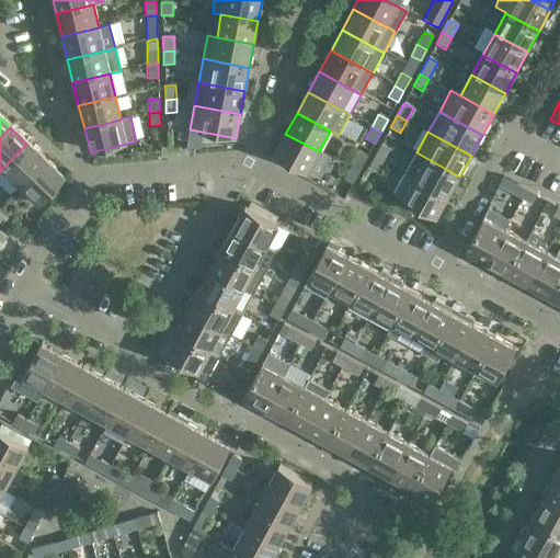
[(319,151),(285,134),(274,155),(307,173),(319,151)]
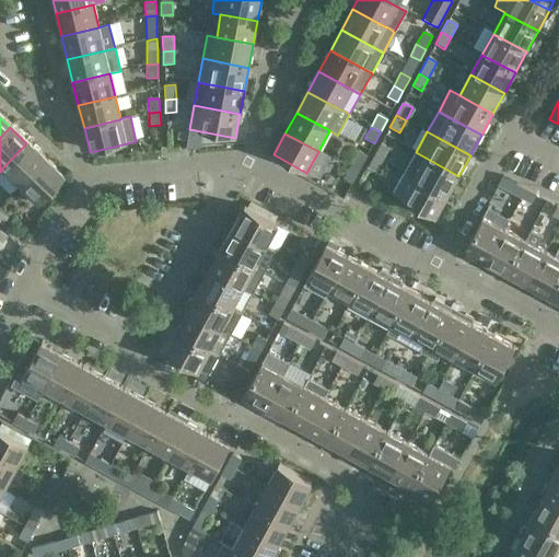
[(18,187),(44,160),(26,143),(0,171),(1,172),(18,187)]
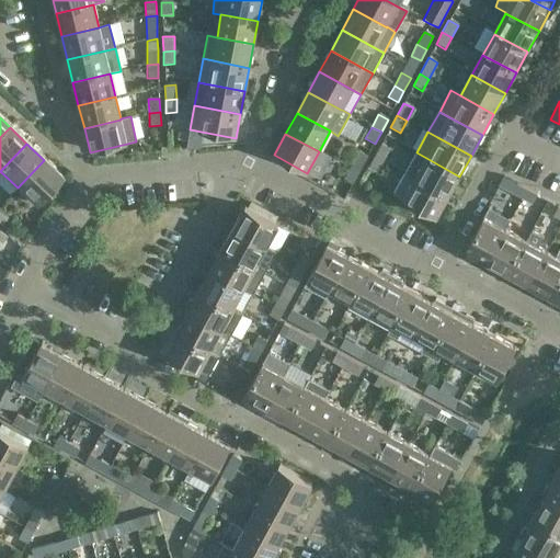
[(374,157),(384,162),(390,149),(380,145),(374,157)]
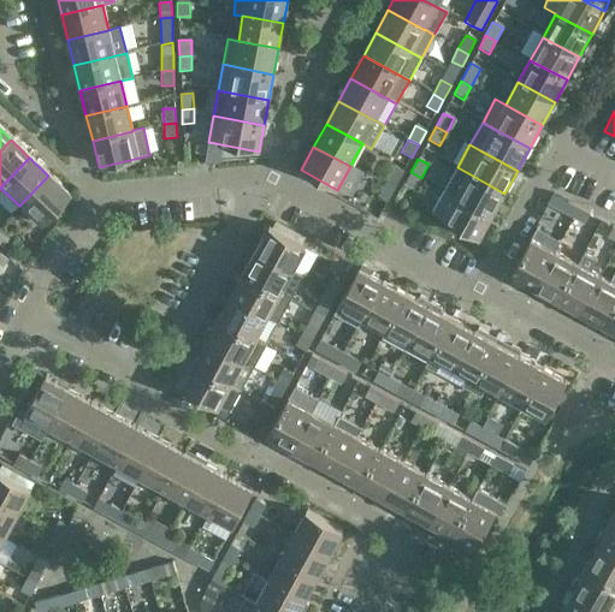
[(383,184),(394,190),(403,172),(394,167),(383,184)]
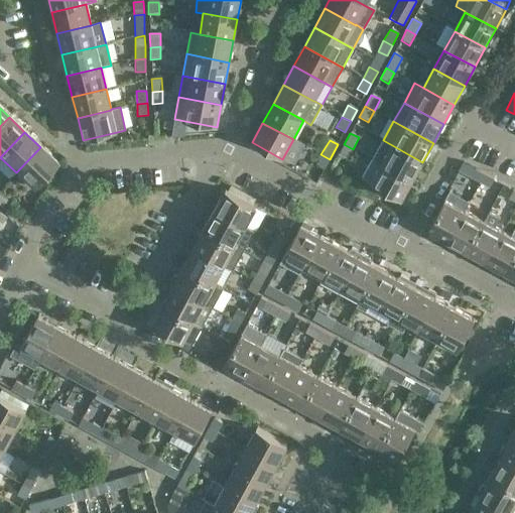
[(383,140),(372,159),(412,181),(422,162),(392,145),(383,140)]
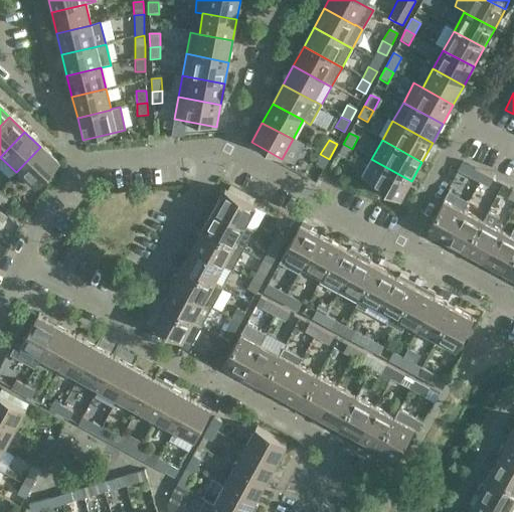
[(352,149),(343,144),(337,155),(346,159),(352,149)]
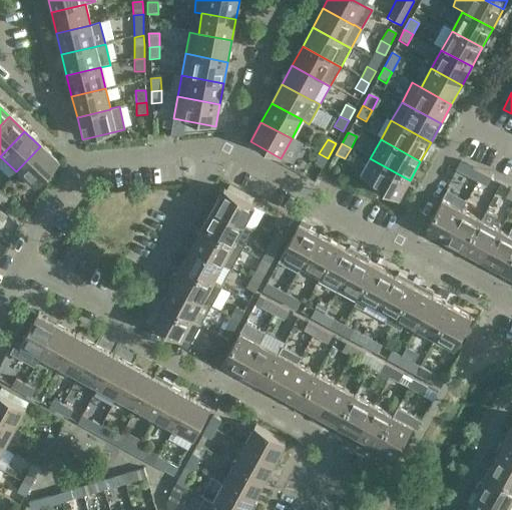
[(40,146),(16,171),(32,187),(56,161),(40,146)]
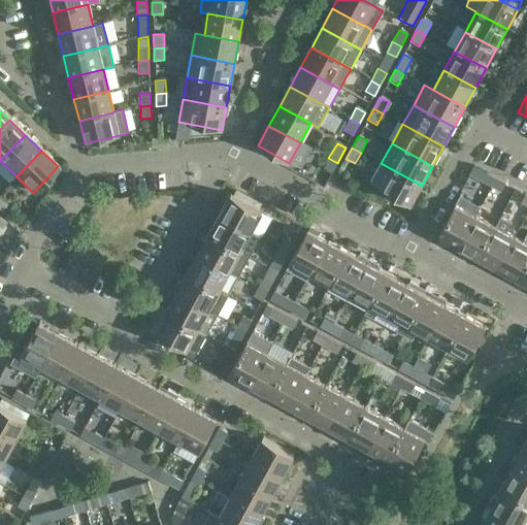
[(337,163),(328,158),(320,154),(316,162),(324,166),(323,169),(331,174),(337,163)]
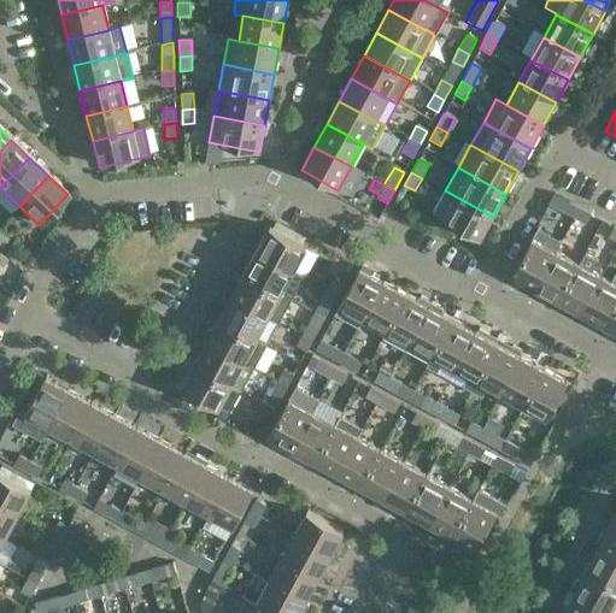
[(432,214),(444,220),(480,241),(493,217),(445,190),(432,214)]
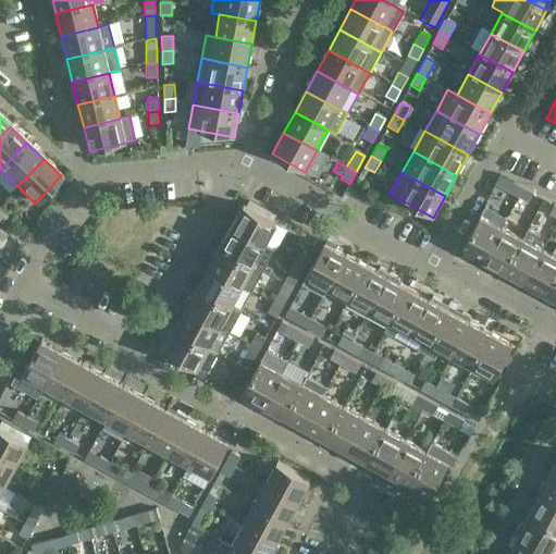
[(495,185),(508,192),(519,197),(523,189),(511,184),(499,177),(495,185)]
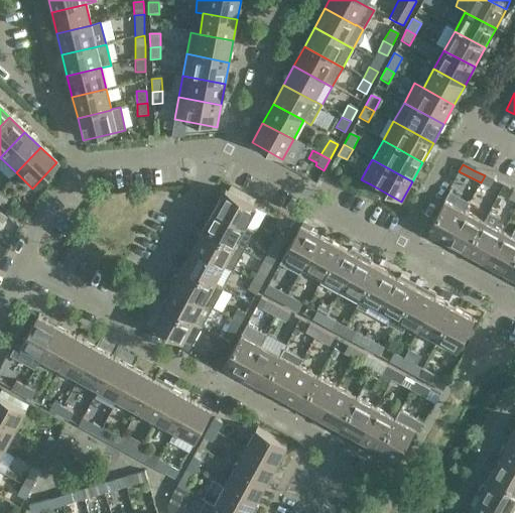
[(485,175),(481,182),(489,187),(493,180),(485,175)]
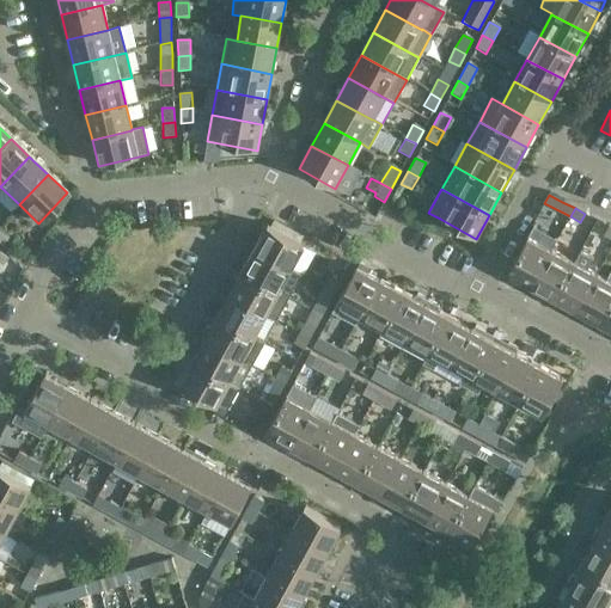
[(254,250),(291,270),(304,246),(267,227),(254,250)]
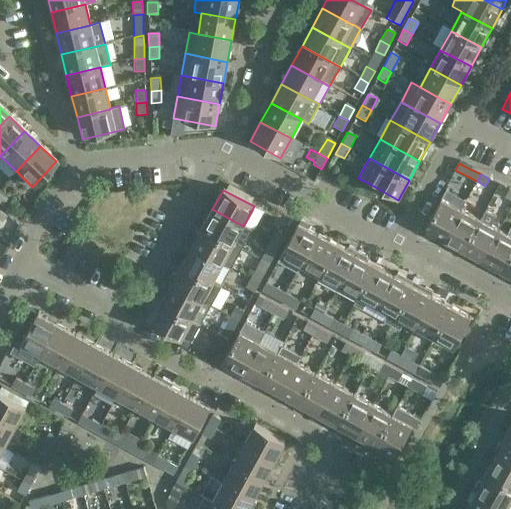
[(445,192),(441,200),(424,230),(444,241),(461,211),(449,204),(453,196),(445,192)]
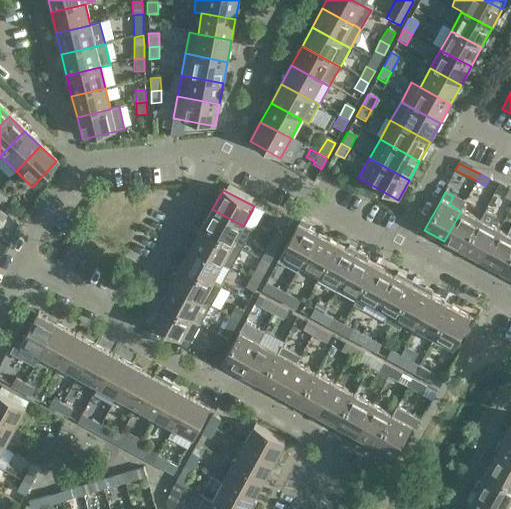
[(243,226),(212,209),(202,228),(241,250),(252,231),(243,226)]
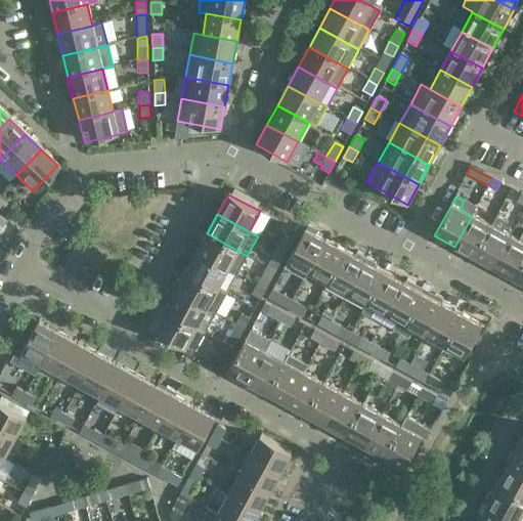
[(472,216),(454,247),(474,257),(491,226),(472,216)]
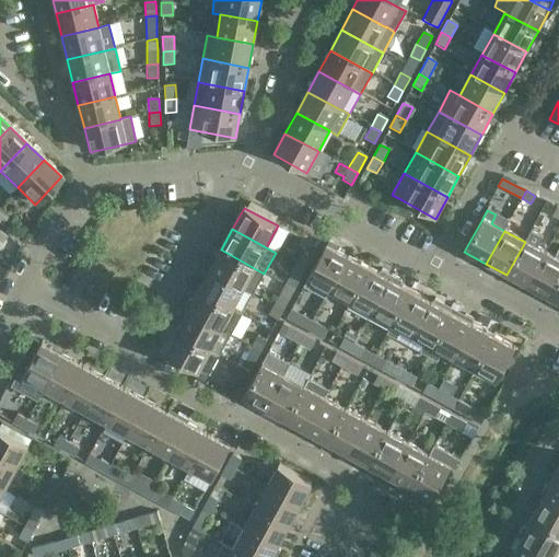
[(507,275),(527,287),(546,253),(536,248),(543,239),(531,232),(525,242),(507,275)]
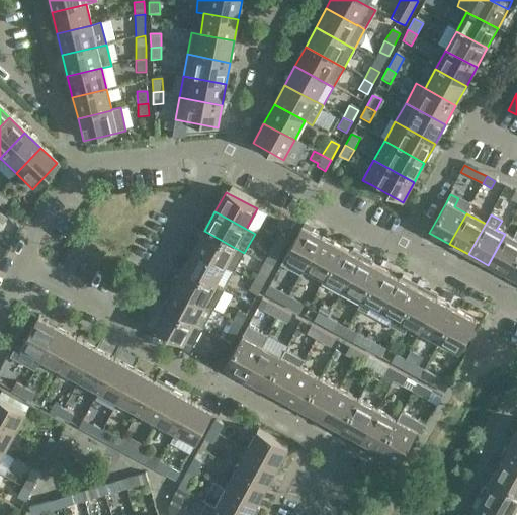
[(305,269),(321,239),(302,228),(284,258),(305,269)]
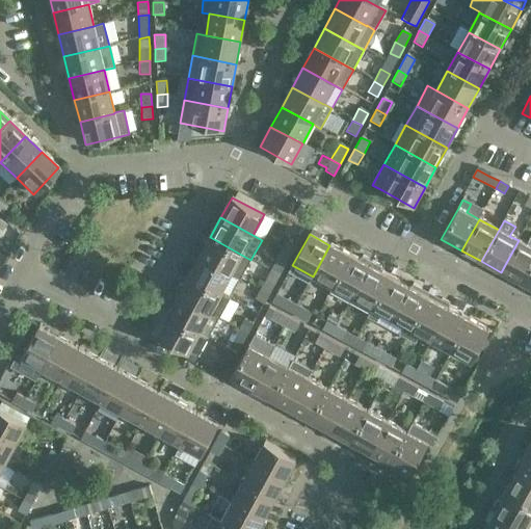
[(530,235),(526,244),(519,240),(501,272),(521,283),(530,263),(530,235)]
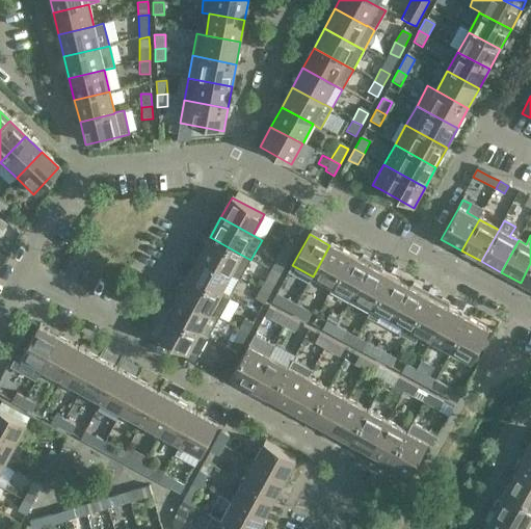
[(250,260),(210,237),(200,257),(231,274),(240,280),(250,260)]
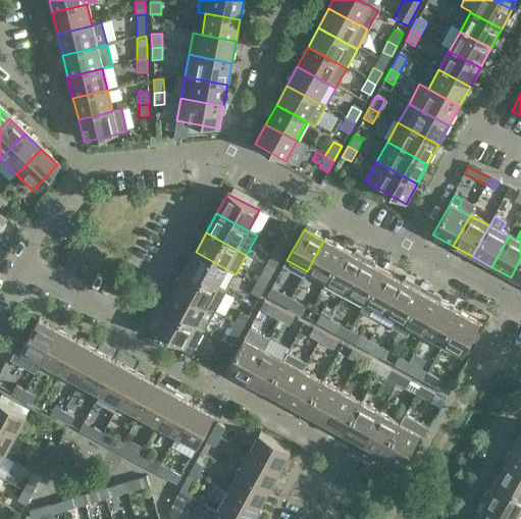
[(275,246),(284,251),(291,241),(281,236),(275,246)]
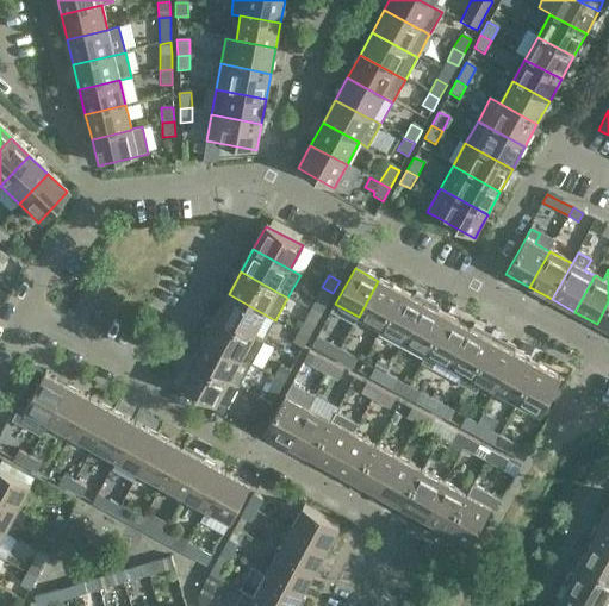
[(381,329),(401,293),(378,281),(359,317),(381,329)]
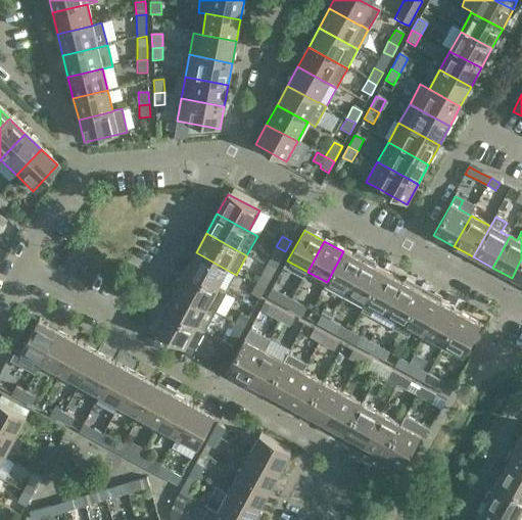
[(266,266),(275,271),(280,261),(285,251),(276,246),(271,255),(266,266)]
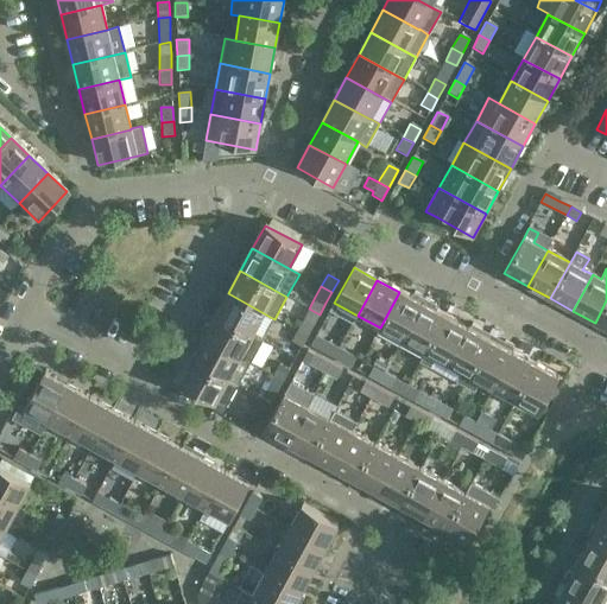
[(415,294),(410,298),(399,292),(380,328),(403,341),(424,300),(415,294)]
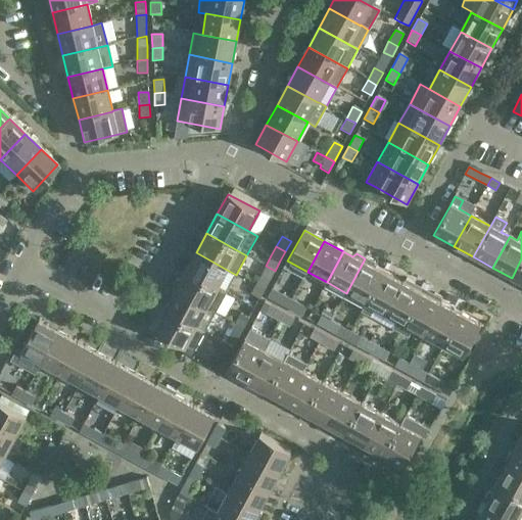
[(227,270),(196,252),(185,272),(217,289),(227,270)]
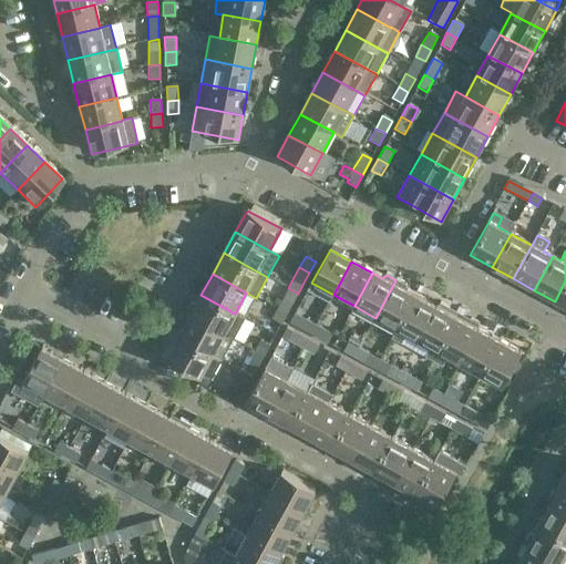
[(405,285),(395,280),(376,318),(397,329),(414,296),(405,290),(405,285)]
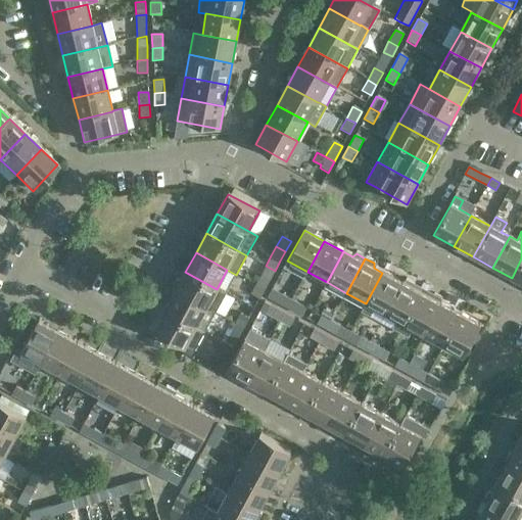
[(521,283),(521,258),(512,278),(521,283)]
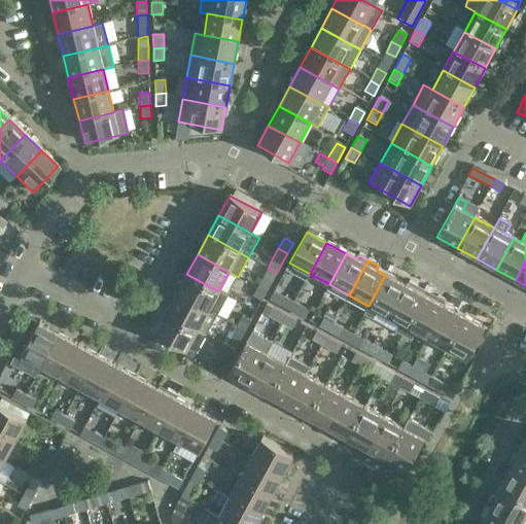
[(257,287),(267,292),(277,273),(268,268),(263,277),(257,287)]
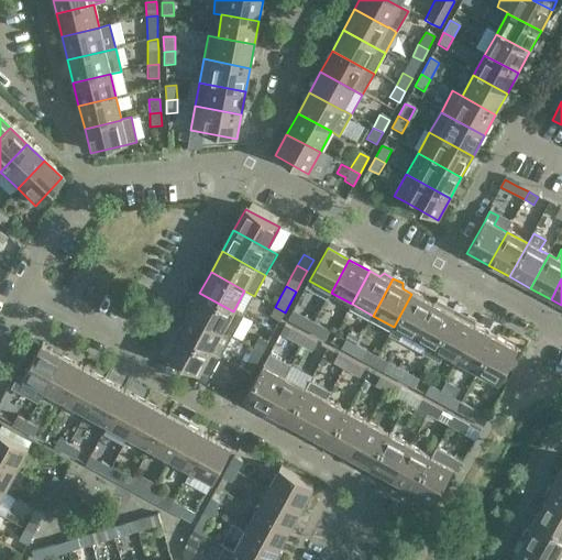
[(243,317),(233,311),(199,293),(195,303),(189,302),(185,310),(188,314),(231,338),(243,317)]
